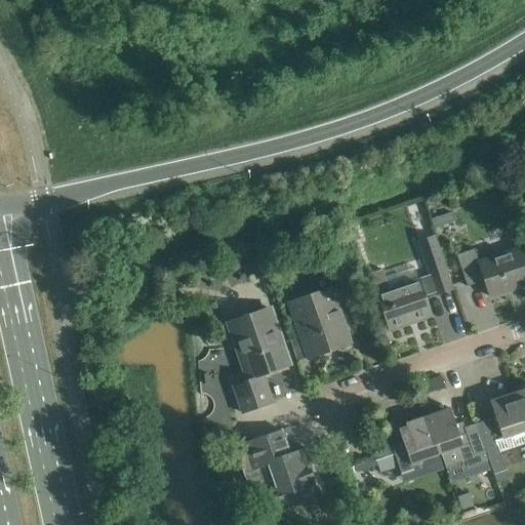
[(356,228),(348,231),(351,241),(359,239),(356,228)]
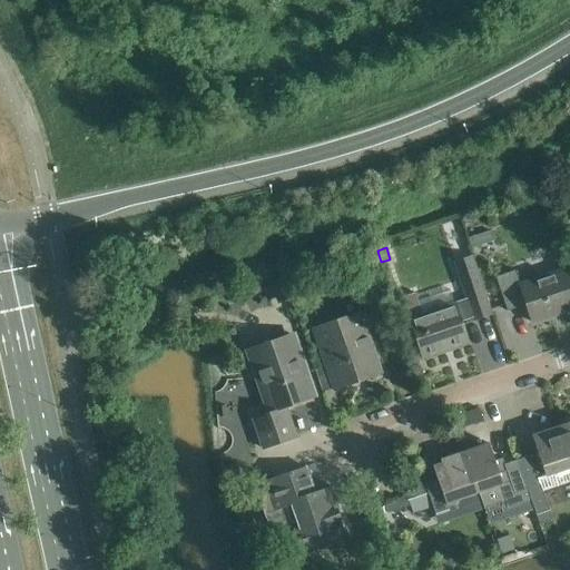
[(472,255),(454,262),(462,288),(465,297),(472,317),(473,321),(492,314),(481,282),(472,255)]
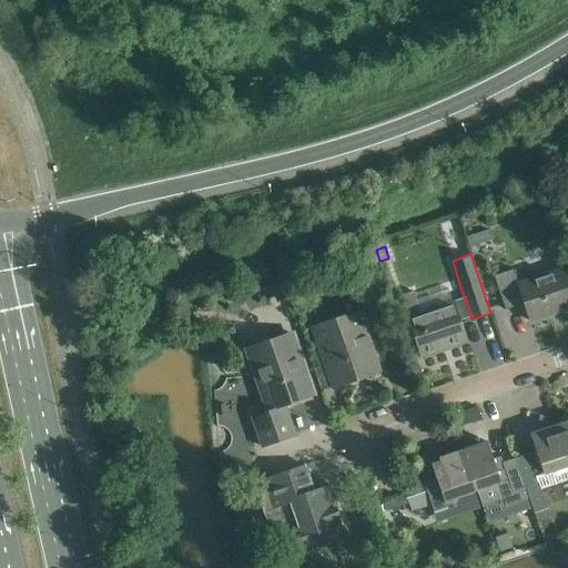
[(494,275),(505,310),(524,303),(530,321),(567,307),(567,280),(564,267),(518,283),(514,269),(494,275)]
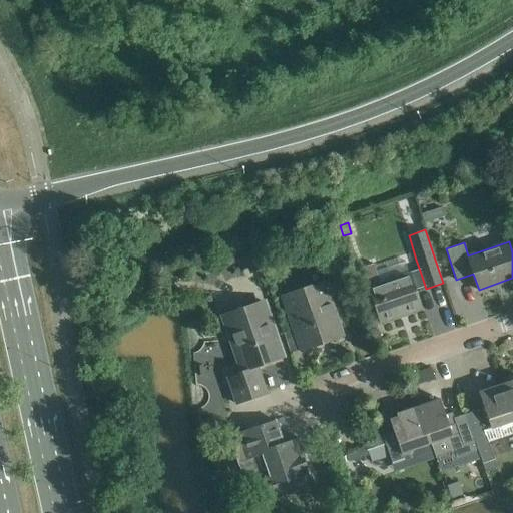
[(373,263),(361,267),(380,322),(407,312),(408,315),(423,310),(415,289),(425,286),(419,268),(409,272),(379,282),(373,263)]
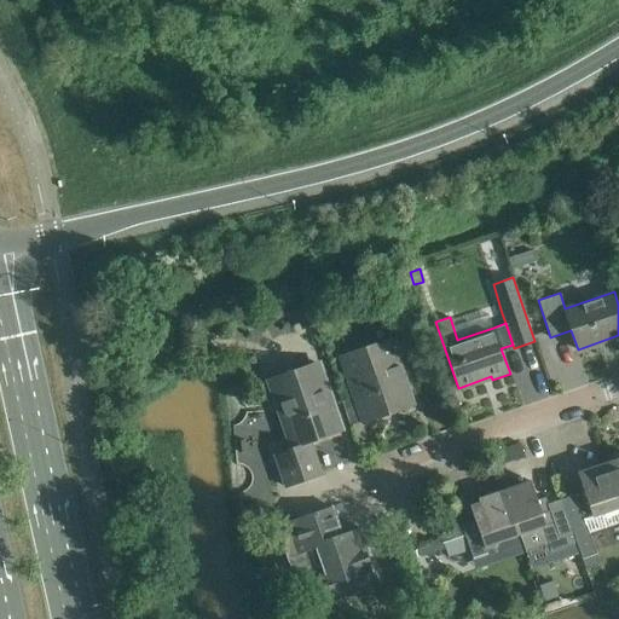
[(391,340),(341,357),(363,421),(414,404),(391,340)]
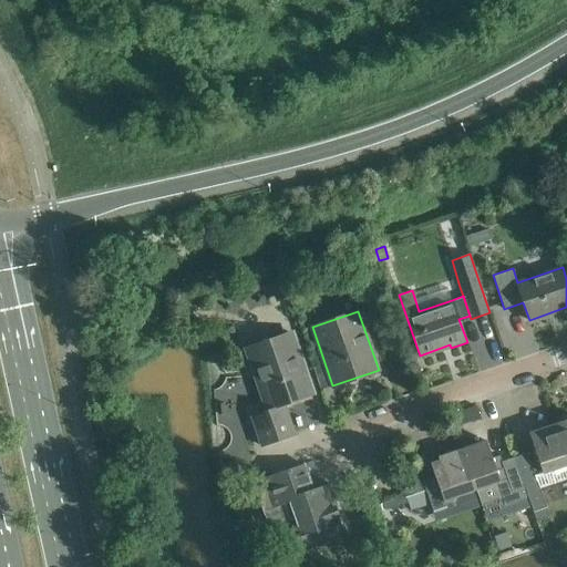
[(269,409),(254,414),(265,444),(295,434),(285,403),(312,394),(290,333),(247,348),(269,409)]
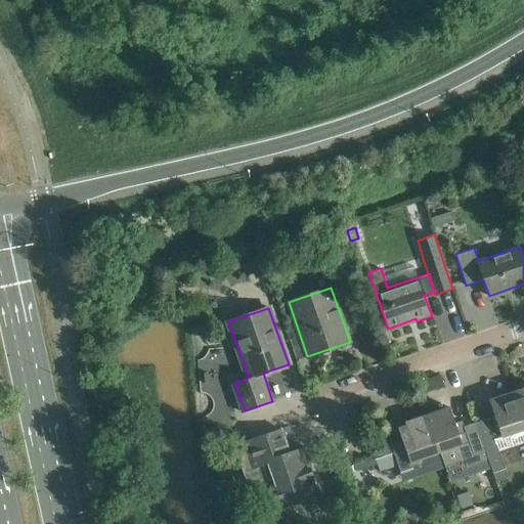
[(422,395),(432,392),(427,379),(418,382),(422,395)]
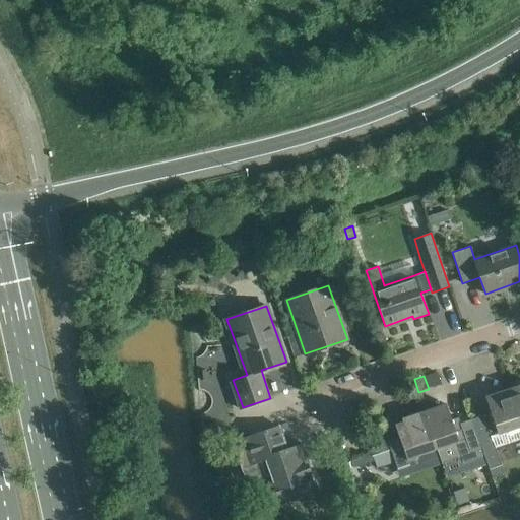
[(519,428),(519,384),(507,389),(519,428)]
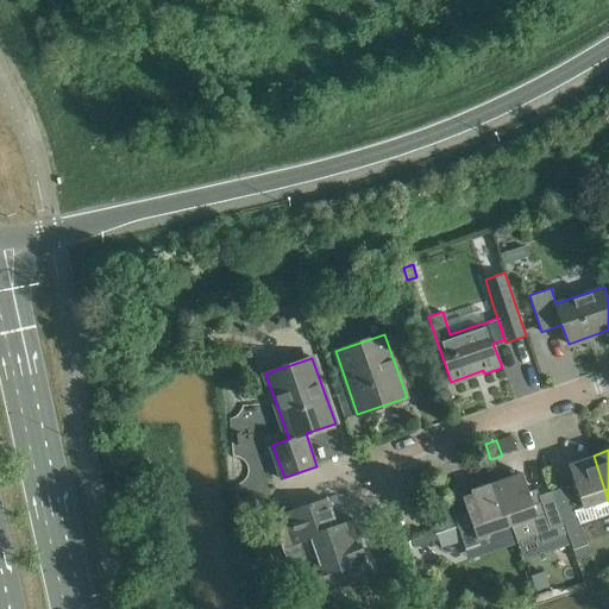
[(608,501),(594,456),(569,465),(575,483),(552,490),(570,544),(576,559),(589,554),(579,525),(608,514),(608,501)]
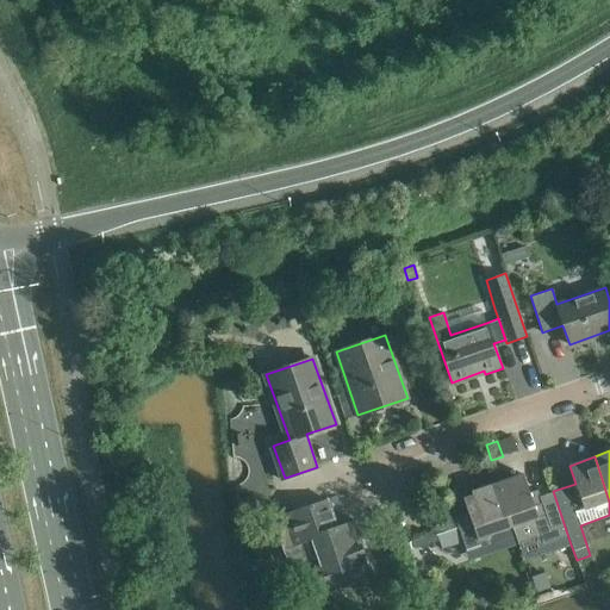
[(523,474),(493,484),(514,543),(539,535),(541,542),(549,540),(553,551),(571,545),(553,491),(531,498),(523,474)]
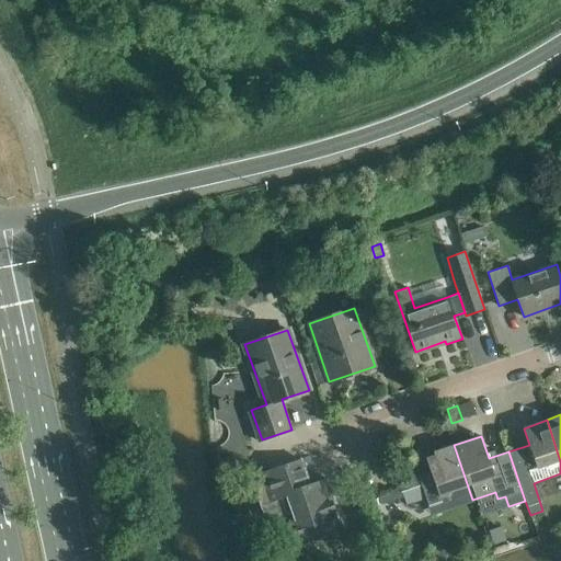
[(419,477),(398,483),(405,504),(425,496),(428,505),(439,501),(443,511),(472,500),(454,445),(434,451),(435,455),(426,458),(431,471),(419,476),(419,477)]
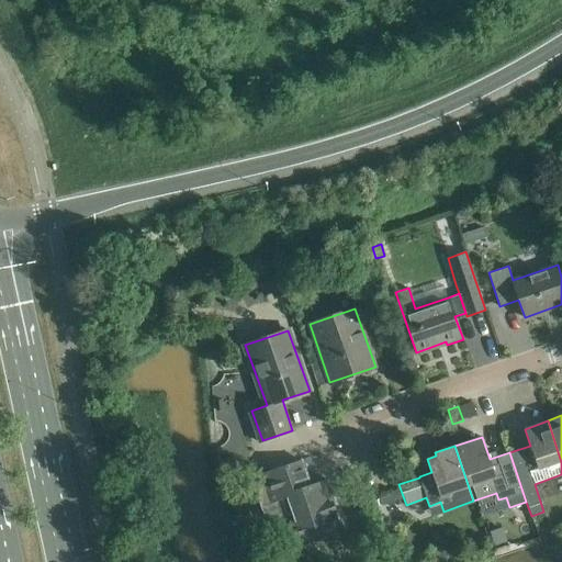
[(310,485),(301,460),(250,476),(263,515),(271,525),(281,528),(284,527),(290,544),(340,527),(332,498),(334,497),(327,479),(310,485)]
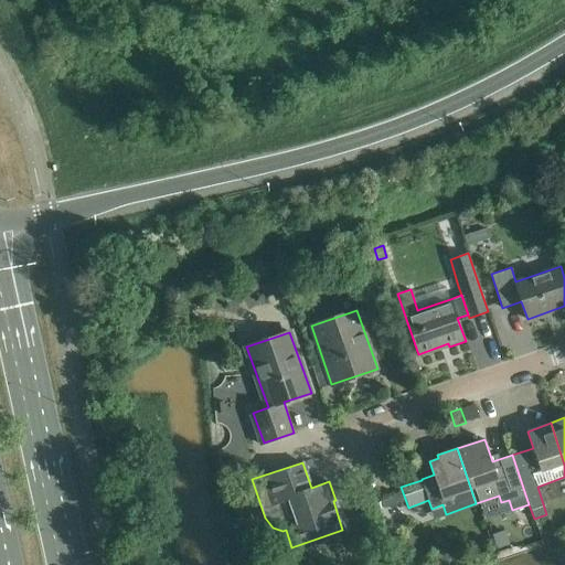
[(454,564),(464,554),(445,542),(432,562),(419,564),(454,564)]
